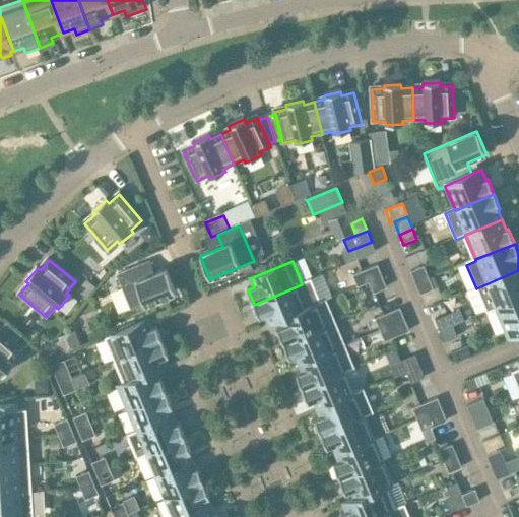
[(358,288),(370,283),(369,283),(383,278),(378,266),(352,276),(358,288)]
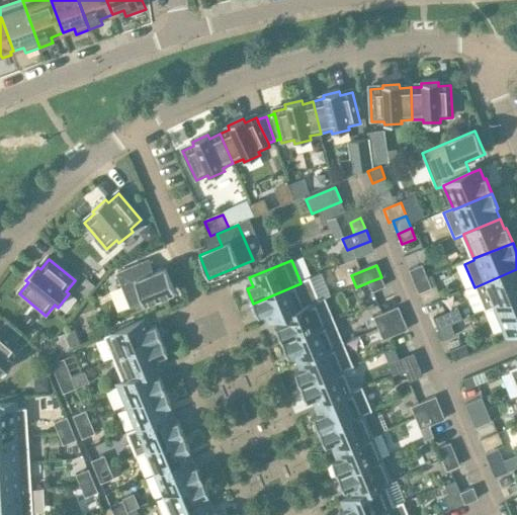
[(139,266),(117,275),(132,310),(175,291),(166,269),(144,278),(139,266)]
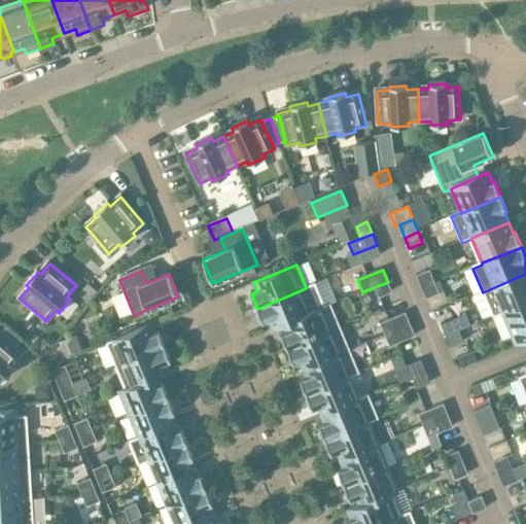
[(417,277),(421,287),(434,282),(429,271),(417,277)]
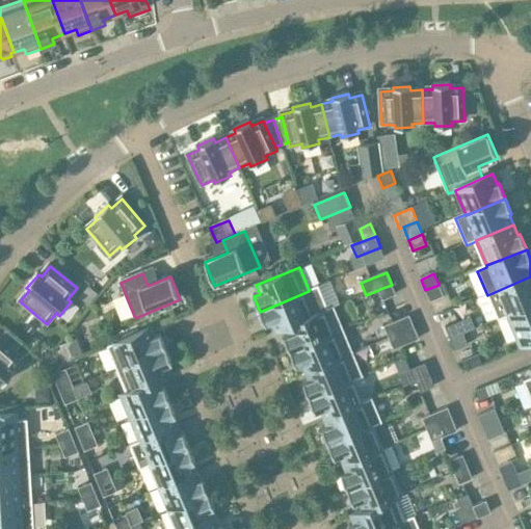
[(498,321),(508,318),(507,317),(530,306),(530,276),(487,295),(498,321)]
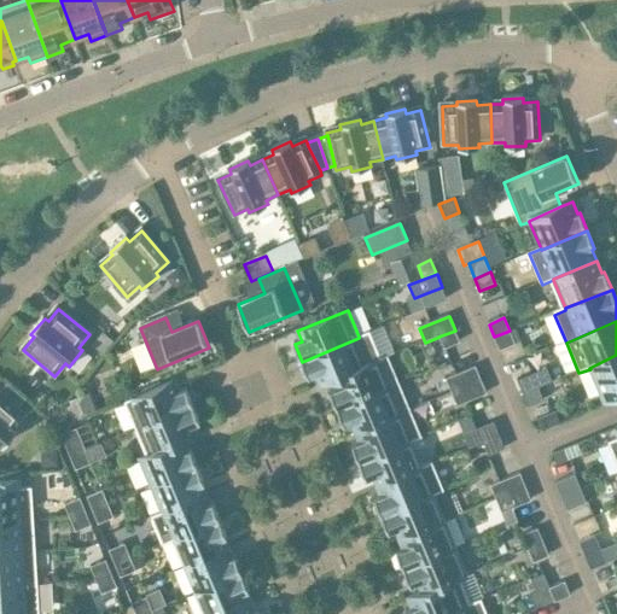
[(460,344),(455,331),(438,337),(440,337),(444,350),(460,344)]
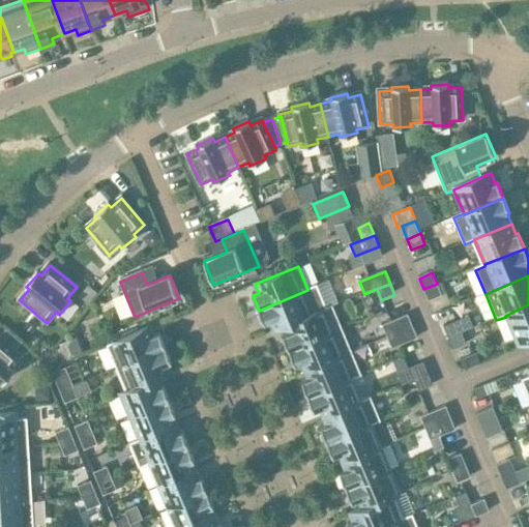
[(437,284),(423,289),(429,301),(442,296),(437,284)]
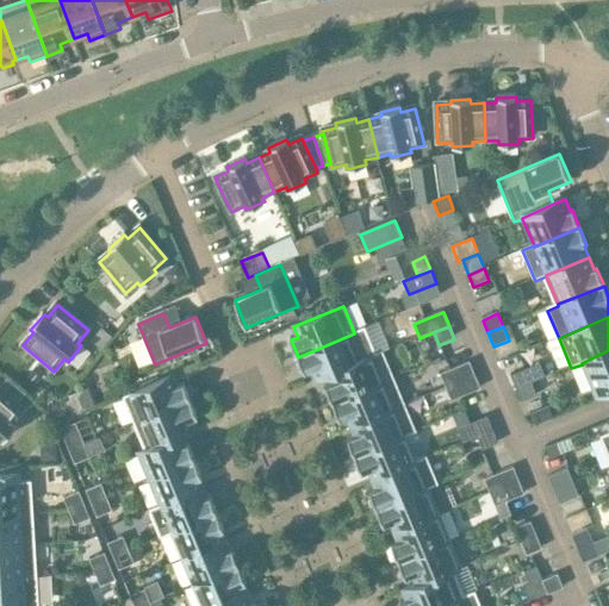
[(377,355),(365,328),(354,332),(354,333),(298,357),(305,374),(312,372),(316,381),(325,378),(324,378),(377,355)]
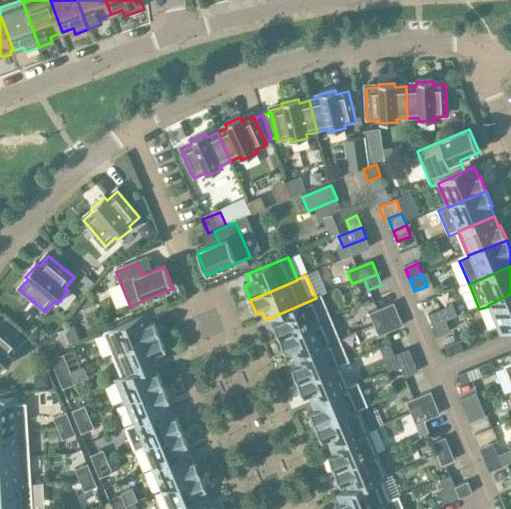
[(510,294),(488,305),(489,306),(501,335),(510,331),(510,294)]
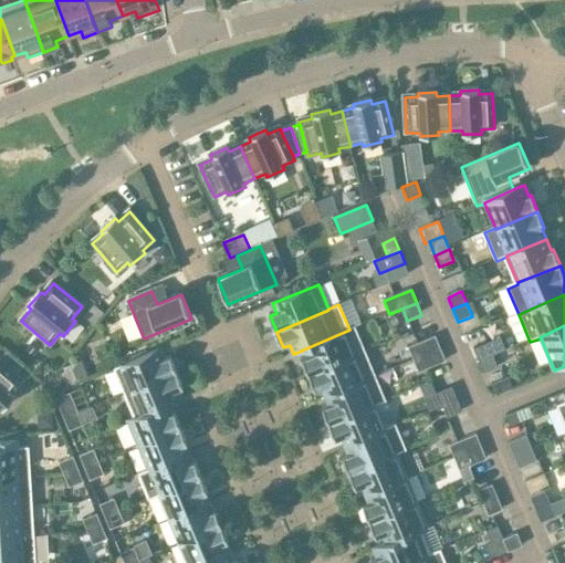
[(309,376),(366,352),(355,326),(349,330),(301,351),(302,351),(305,358),(302,360),(309,376)]
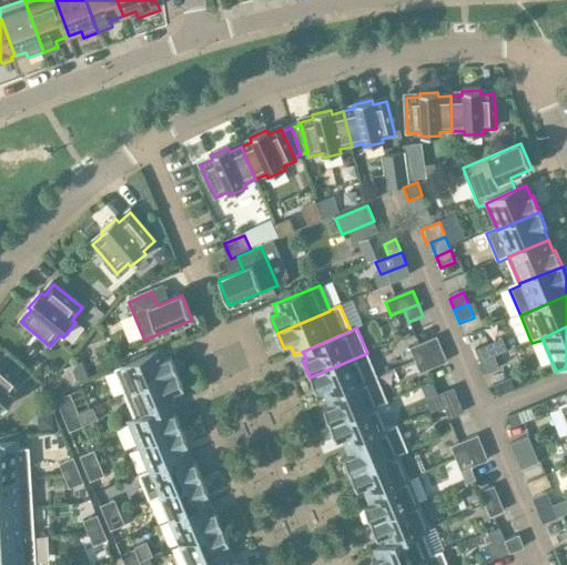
[(411,350),(415,362),(443,351),(437,339),(411,350)]
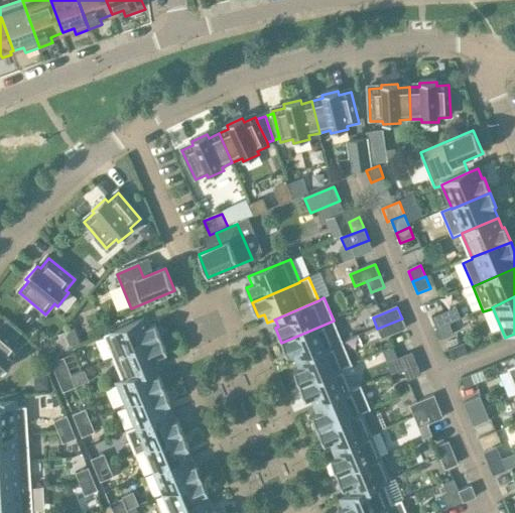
[(436,330),(449,325),(462,321),(457,308),(432,318),(436,330)]
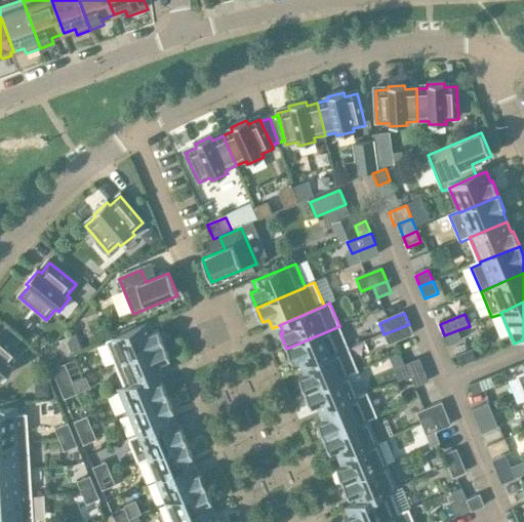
[(115,366),(164,346),(158,330),(152,333),(149,324),(106,343),(115,366)]
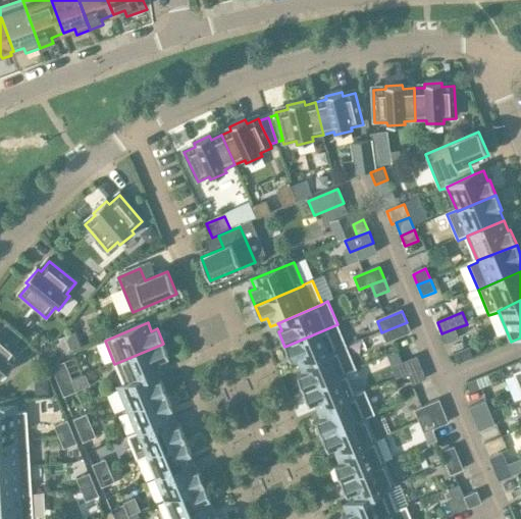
[(407,322),(381,332),(386,344),(411,333),(407,322)]
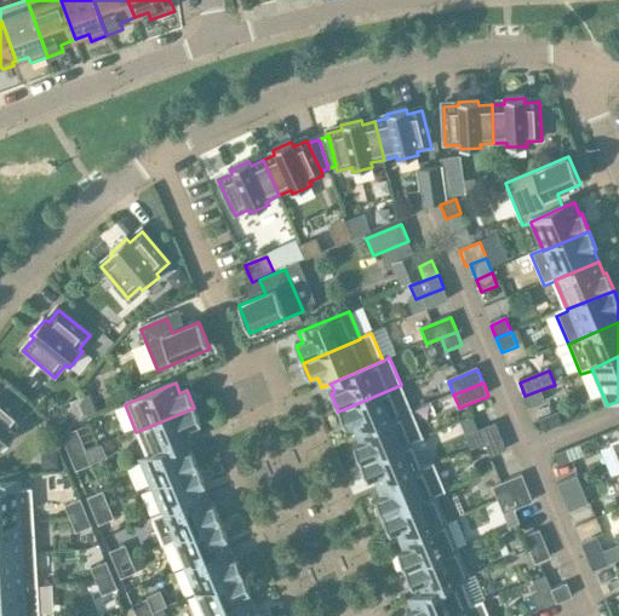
[(412,413),(401,385),(338,412),(345,429),(349,427),(353,437),(412,413)]
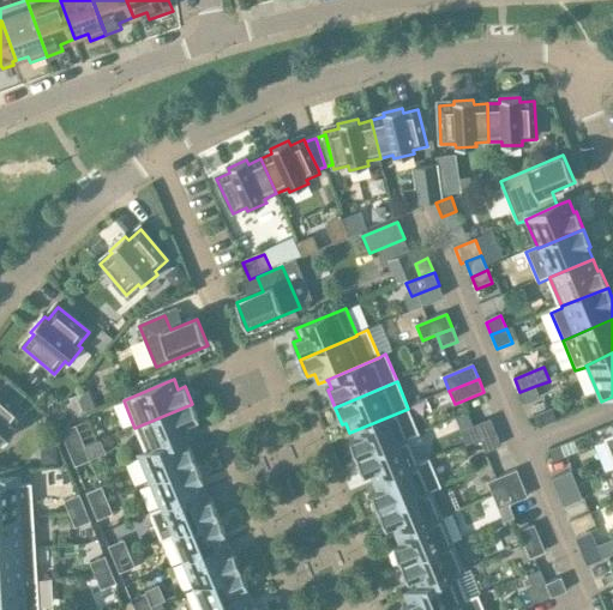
[(18,408),(25,398),(7,382),(0,391),(0,441),(4,445),(17,428),(13,426),(24,414),(18,408)]
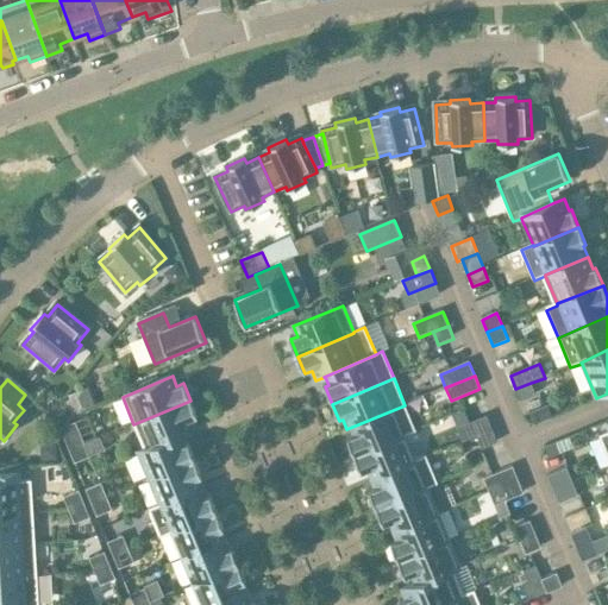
[(537,396),(531,383),(515,389),(521,402),(537,396)]
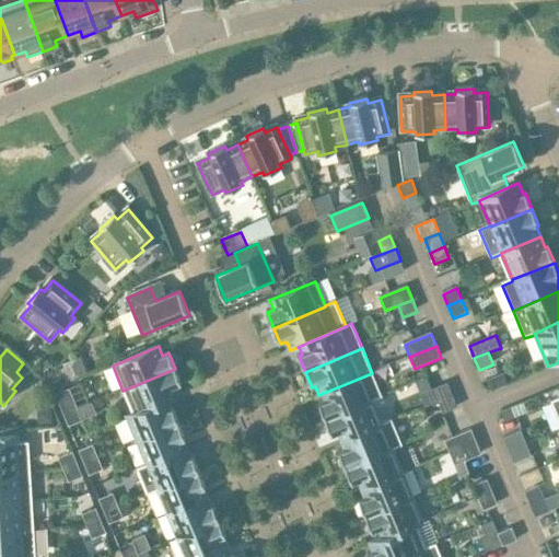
[(65,369),(61,371),(66,384),(88,375),(81,358),(63,364),(65,369)]
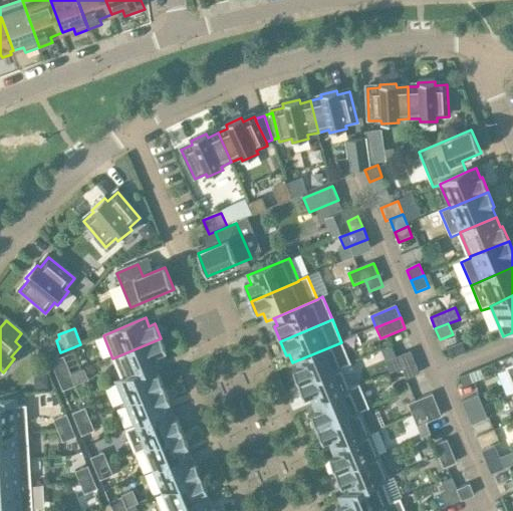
[(161,338),(112,358),(121,379),(116,382),(165,363),(161,355),(167,353),(161,338)]
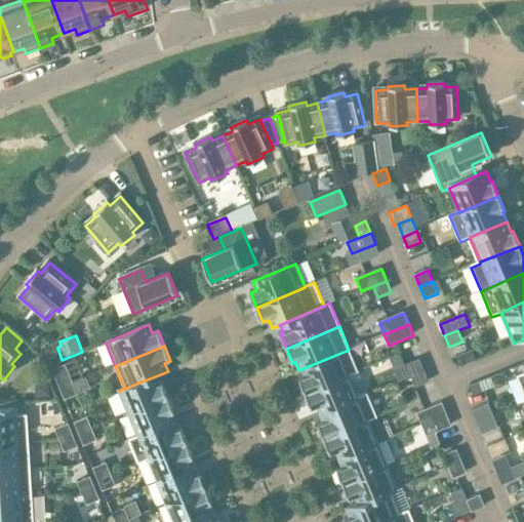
[(349,350),(298,370),(301,378),(299,378),(306,394),(349,376),(359,373),(349,350)]
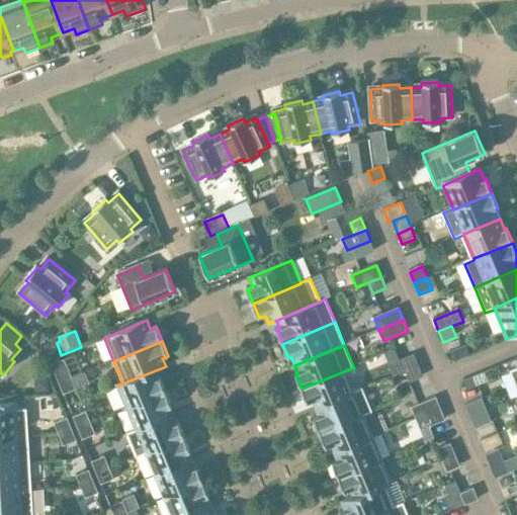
[(465,347),(452,353),(455,362),(469,356),(465,347)]
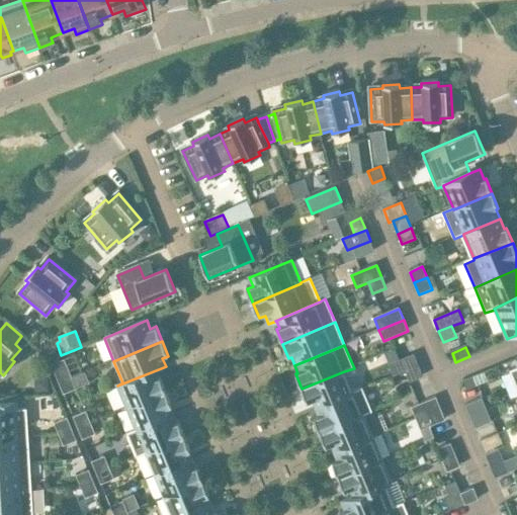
[(405,371),(418,366),(414,355),(389,365),(394,376),(405,371)]
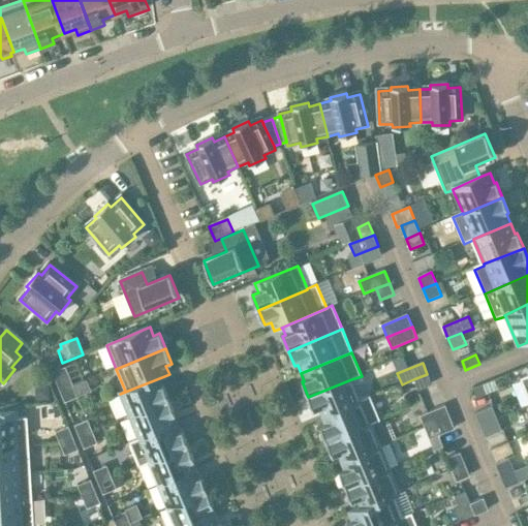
[(60,392),(73,387),(66,368),(53,374),(60,392)]
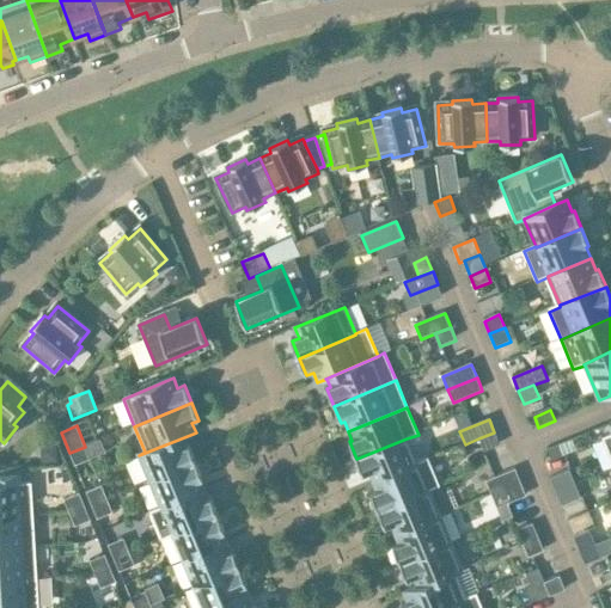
[(139,455),(150,483),(196,464),(189,446),(187,447),(183,438),(196,433),(139,455)]
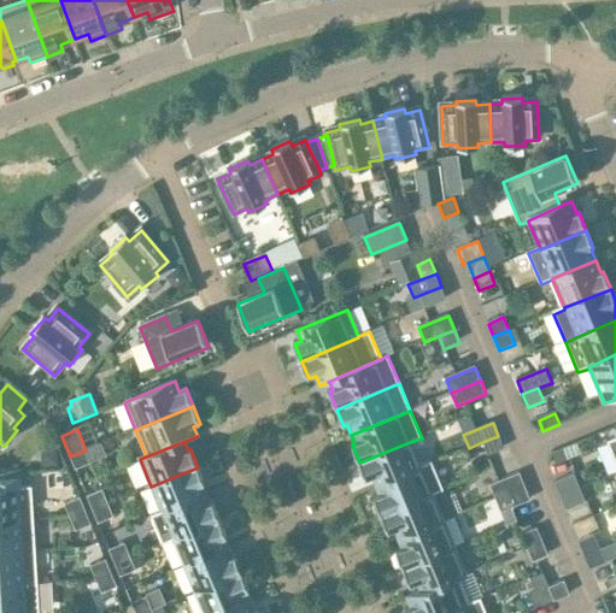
[(504,449),(498,436),(482,442),(488,457),(504,449)]
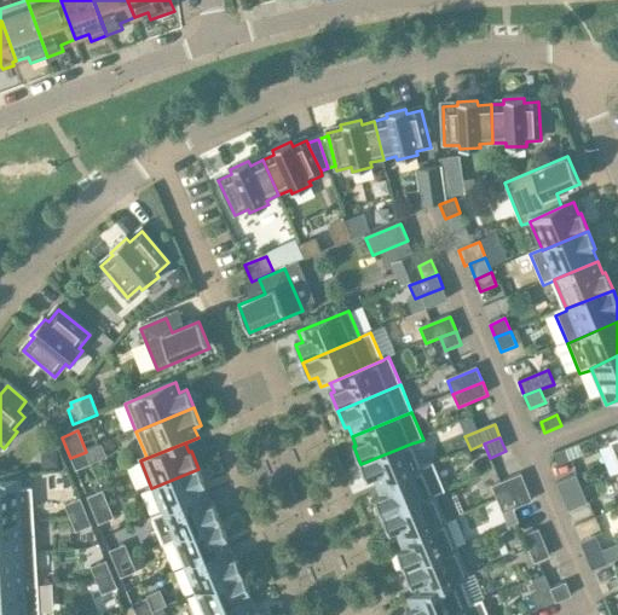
[(422,469),(411,444),(361,464),(368,482),(370,481),(374,489),(422,470),(422,469)]
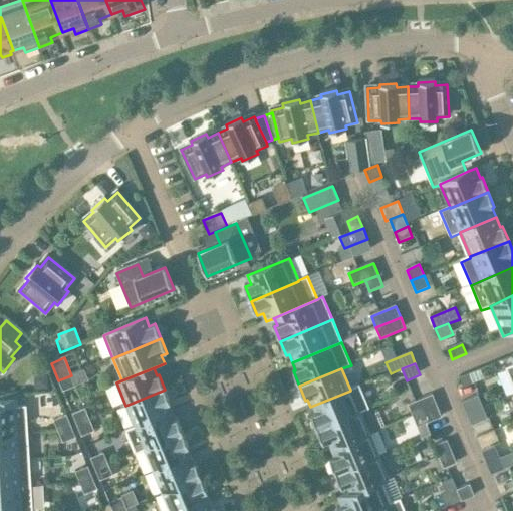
[(76,387),(71,375),(58,380),(63,393),(76,387)]
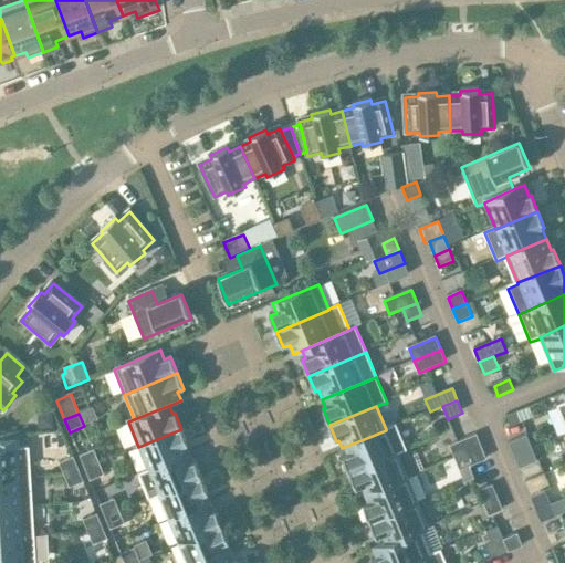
[(386,430),(342,448),(345,457),(343,458),(349,473),(396,455),(397,456),(407,451),(396,425),(386,429),(386,430)]
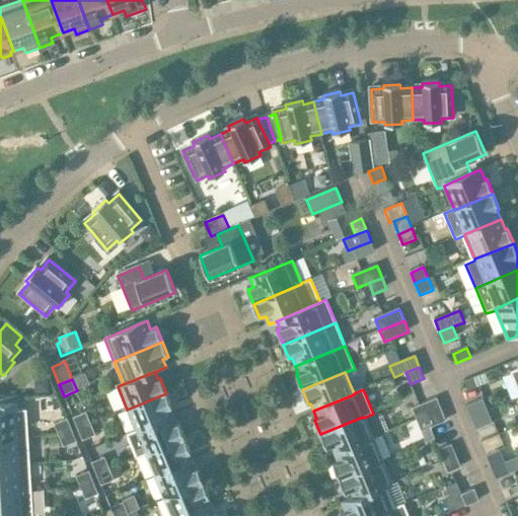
[(127,410),(136,431),(136,432),(173,417),(170,409),(172,408),(166,393),(127,410)]
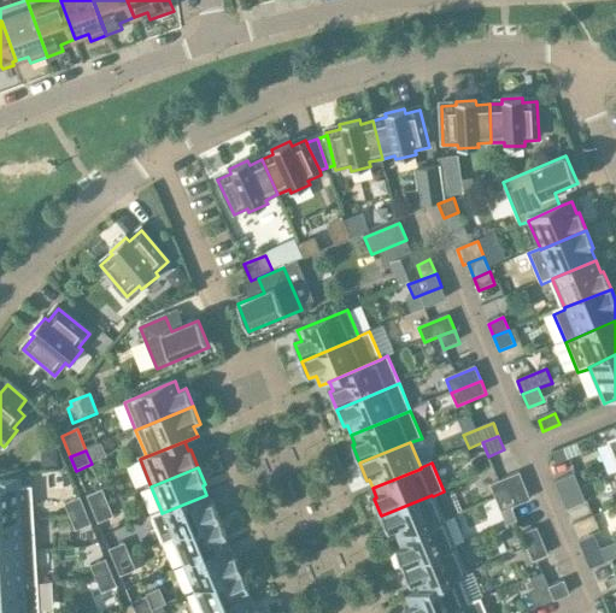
[(490,487),(496,500),(524,488),(520,475),(490,487)]
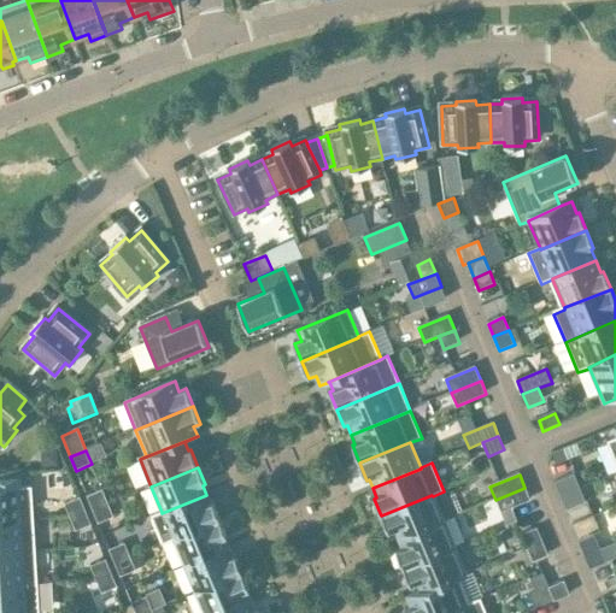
[(559,482),(564,495),(580,489),(574,476),(559,482)]
